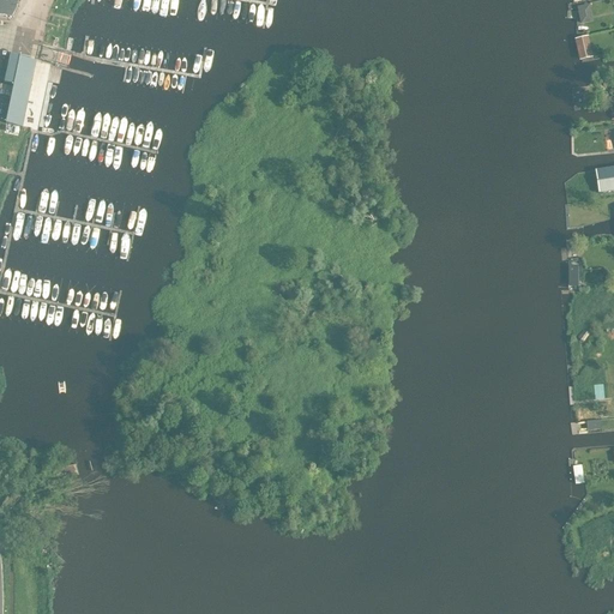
[(0,0),(0,14),(5,16),(10,10),(12,1),(11,0),(0,0)]
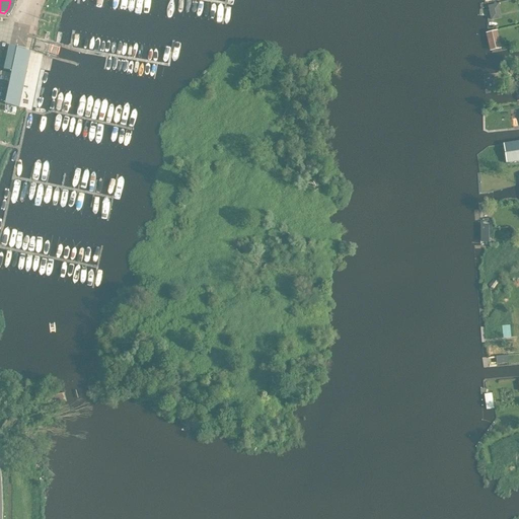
[(500,3),(489,4),(491,19),(501,18),(500,3)]
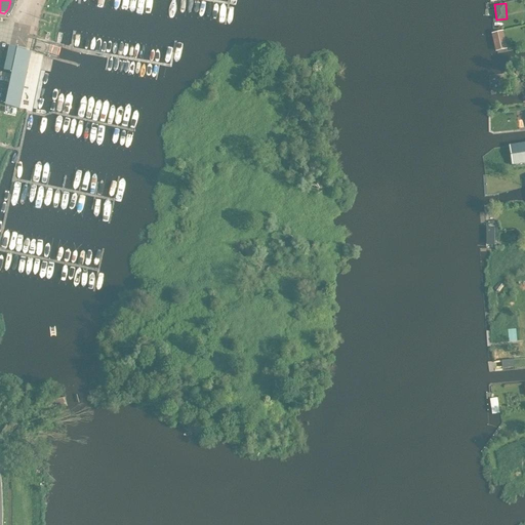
[(495,51),(496,51),(507,49),(502,31),(491,33),(495,51)]
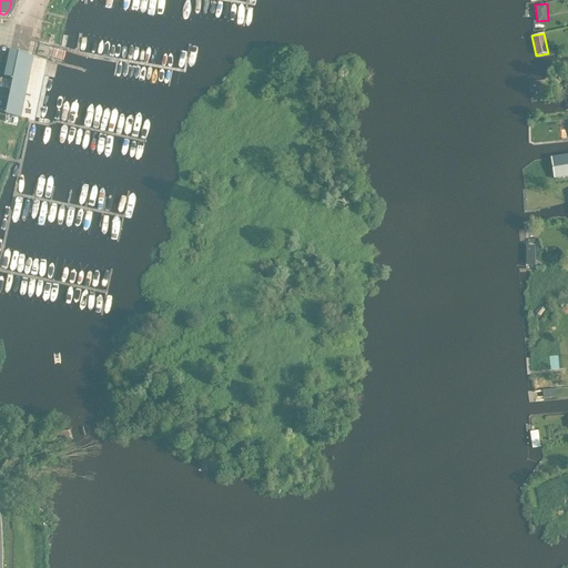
[(33,56),(31,56),(18,53),(6,113),(20,117),(33,56)]
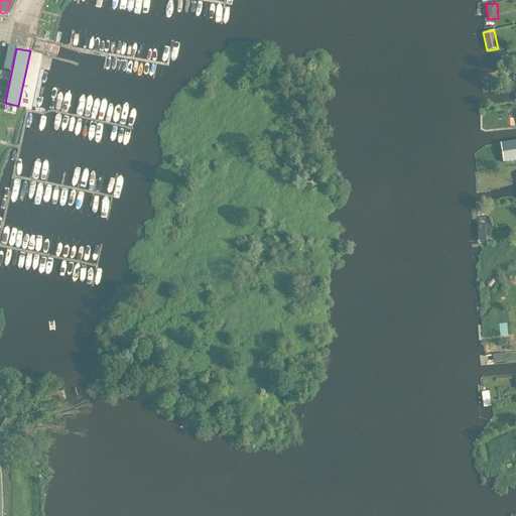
[(515,140),(504,142),(499,143),(502,161),(507,160),(515,158),(515,140)]
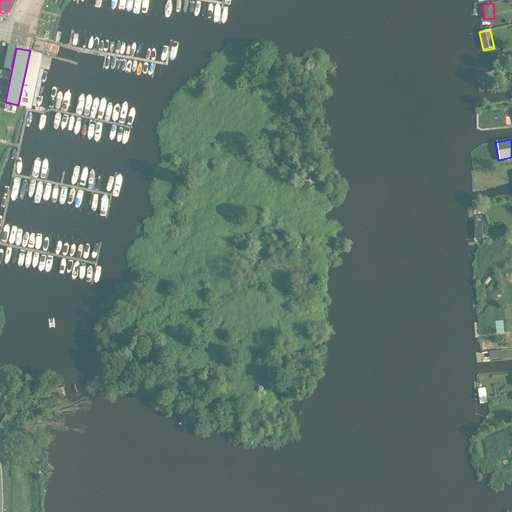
[(485,275),(481,282),(486,285),(490,279),(485,275)]
